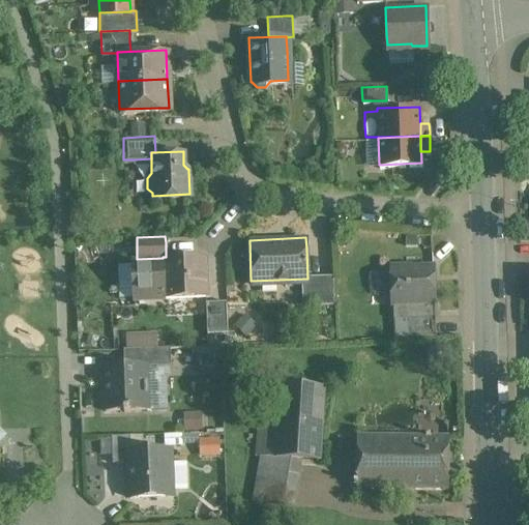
[(204,294),(204,268),(203,256),(163,257),(165,296),(204,294)]
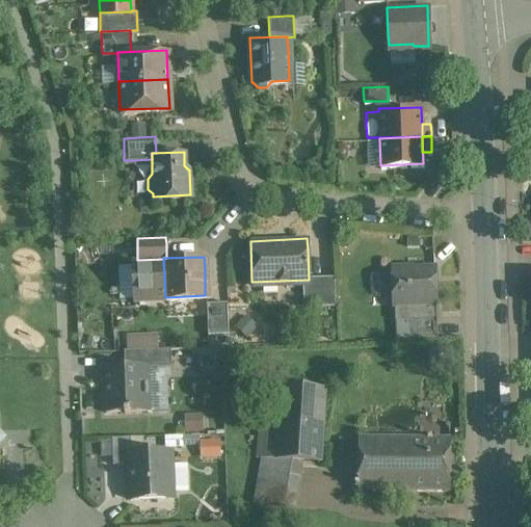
[(137,260),(138,271),(163,270),(163,259),(137,260)]
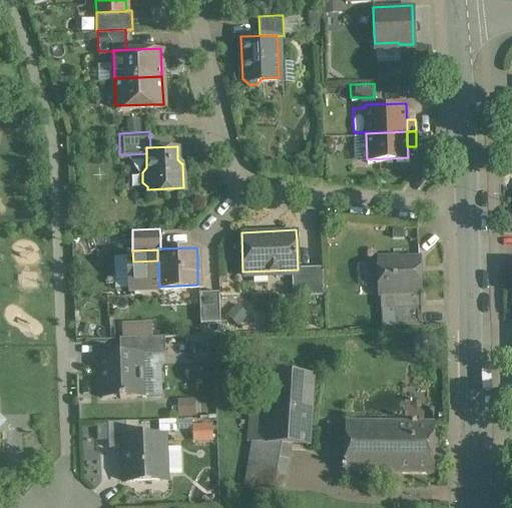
[(384,304),(401,304),(420,303),(418,257),(397,257),(394,254),(385,255),(382,258),(378,258),(380,306),(384,306),(384,304)]
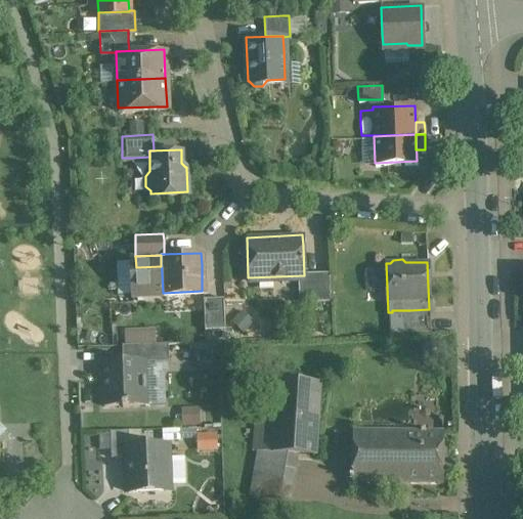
[(298,299),(319,299),(330,298),(329,270),(304,270),(304,275),(297,276),(298,299)]
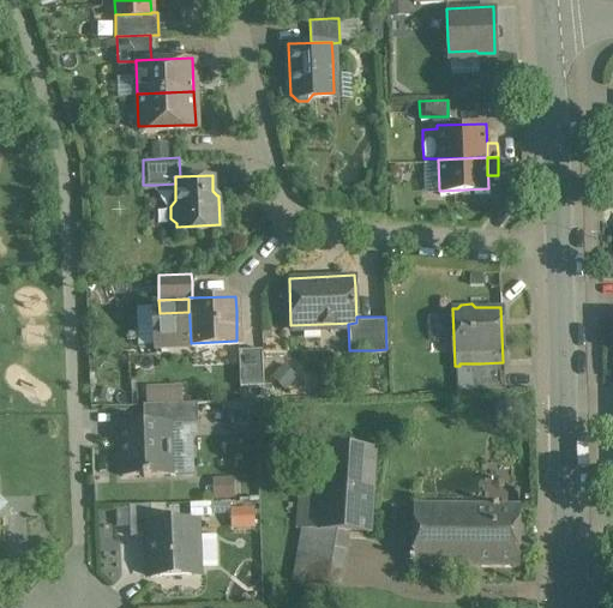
[(263,381),(262,344),(239,345),(240,381),(263,381)]
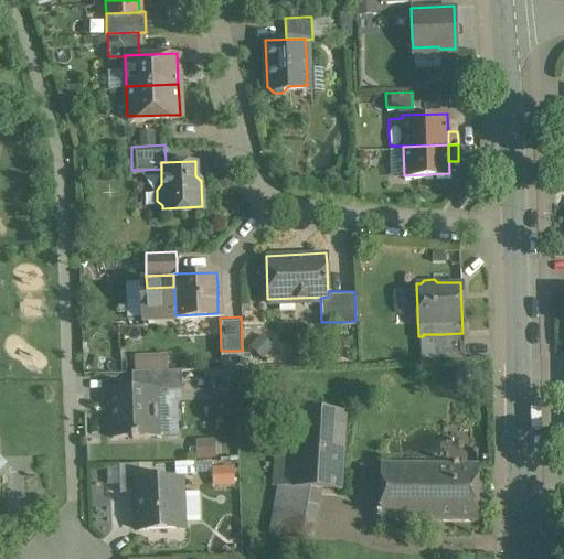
[(261,355),(272,343),(259,332),(249,344),(261,355)]
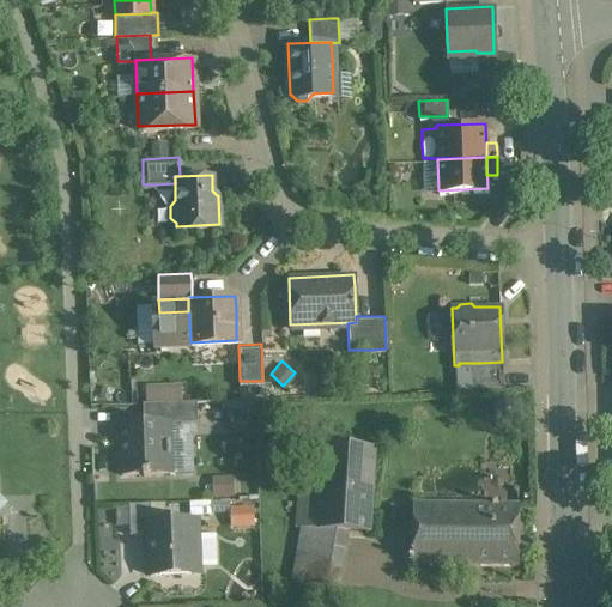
[(460,387),(467,387),(503,386),(502,362),(459,364),(460,387)]
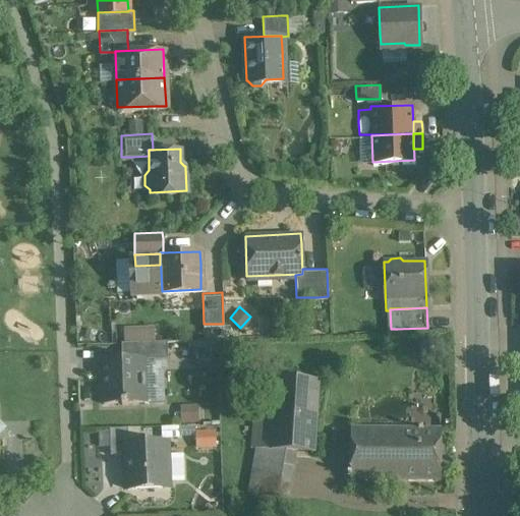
[(167,339),(167,345),(167,346),(167,356),(166,356),(167,365),(193,364),(192,338),(167,339)]
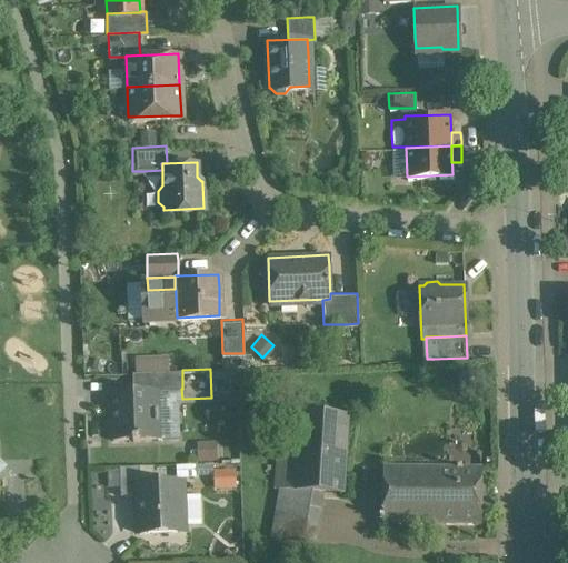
[(132,389),(147,389),(148,389),(156,388),(156,389),(182,389),(181,370),(131,372),(132,389)]
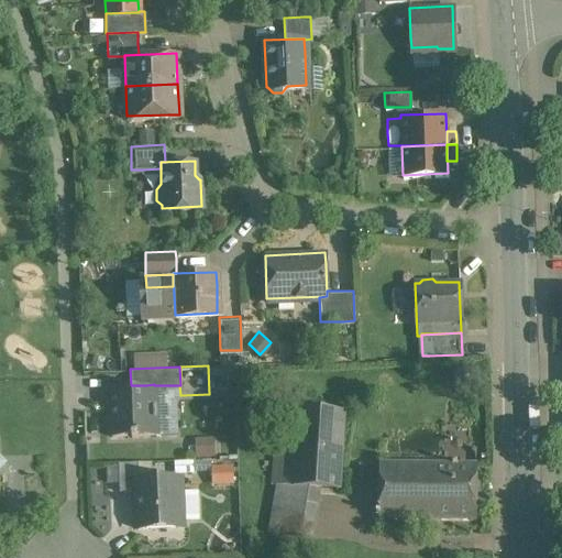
[(109,386),(109,389),(109,390),(111,434),(131,433),(131,435),(132,435),(135,435),(135,433),(155,431),(153,385),(109,386)]
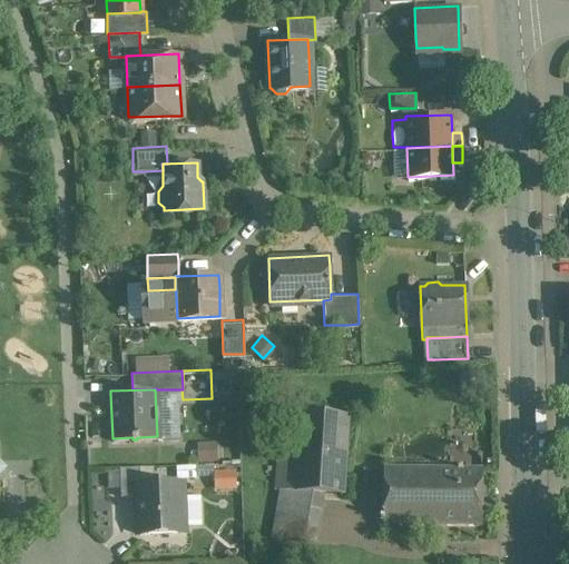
[(343,490),(346,423),(346,422),(347,414),(300,409),(295,487),(343,490)]
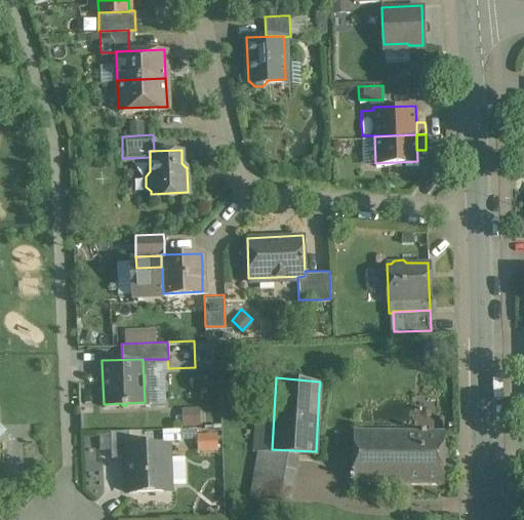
[(273,417),(264,416),(263,416),(255,416),(253,446),(258,447),(258,448),(271,449),(272,448),(273,417)]
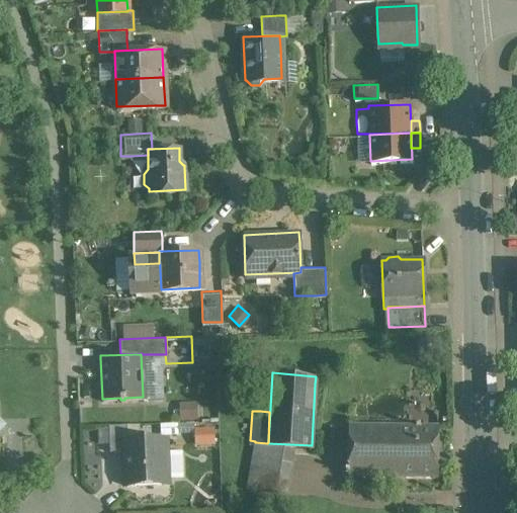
[(125,423),(116,423),(108,424),(109,449),(123,448),(123,439),(126,438),(125,423)]
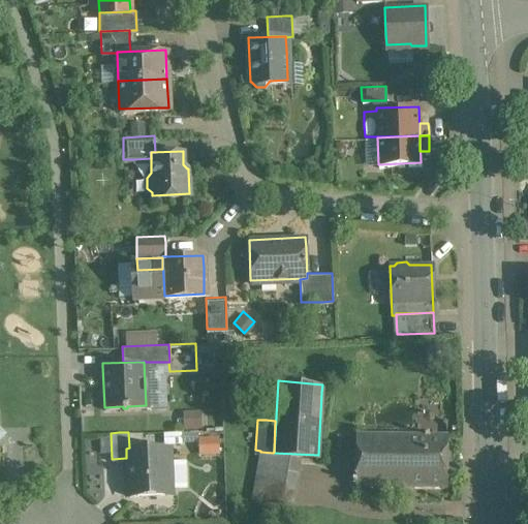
[(446,434),(398,433),(354,433),(354,466),(350,466),(349,467),(349,473),(354,474),(354,484),(437,484),(444,484),(446,434)]
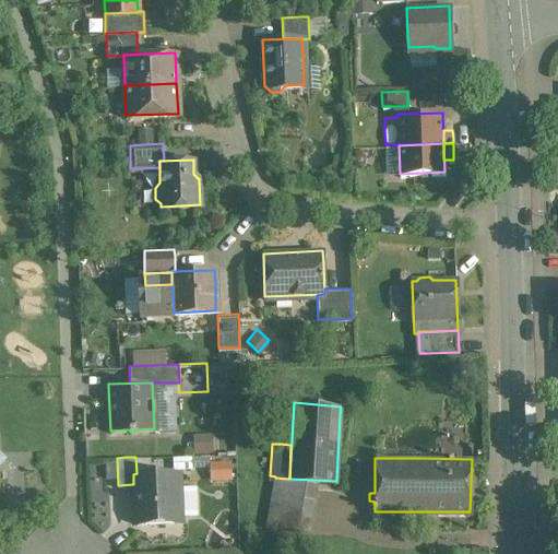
[(177,472),(167,473),(133,474),(135,522),(179,520),(177,472)]
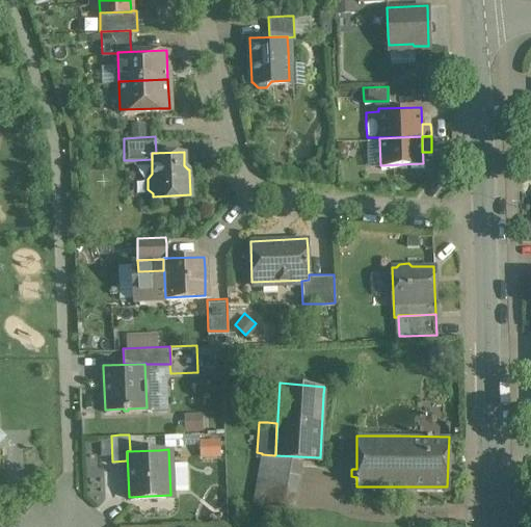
[(255,500),(256,500),(267,502),(272,470),(276,471),(279,456),(279,455),(277,455),(263,454),(262,455),(255,500)]
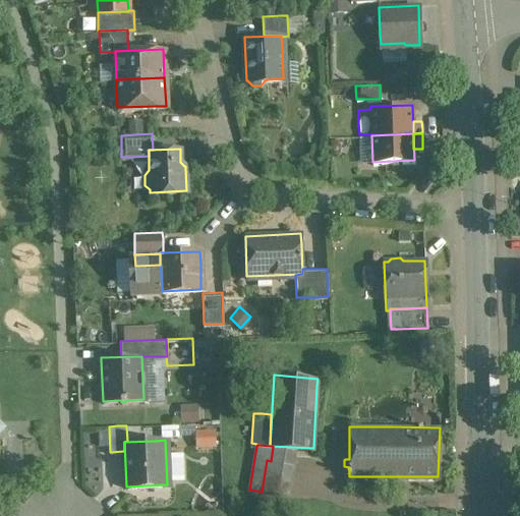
[(286,496),(288,482),(288,481),(293,448),(273,446),(271,461),(267,461),(263,492),(286,496)]
